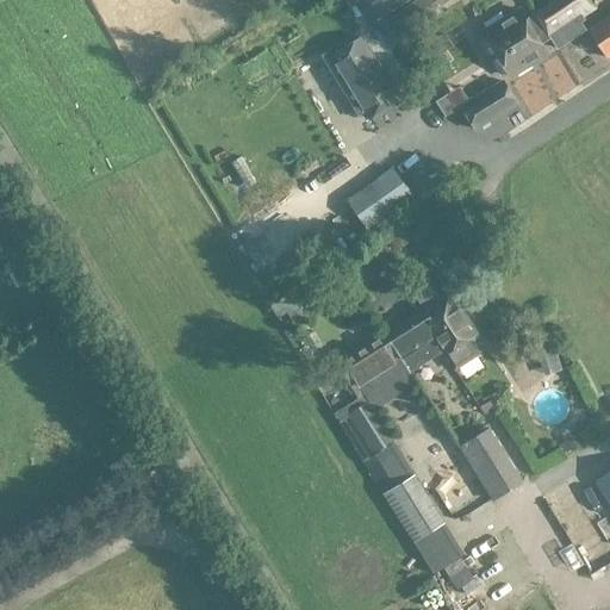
[(365,0),(375,17),(396,4),(397,6),(406,0),(365,0)]
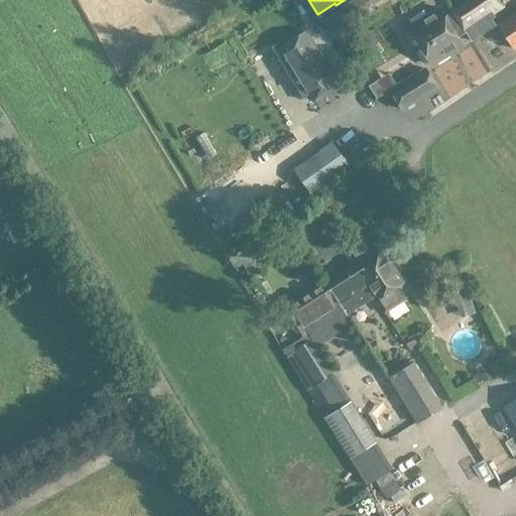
[(471,0),(453,13),(465,31),(501,7),(496,0),(471,0)]
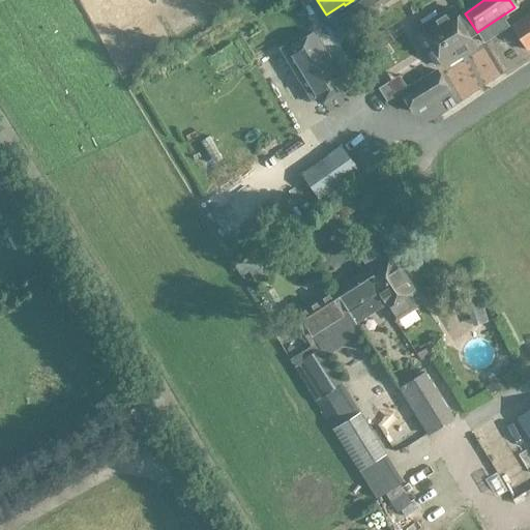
[(470,37),(477,32),(465,13),(459,18),(451,6),(417,29),(441,67),(475,46),(470,37)]
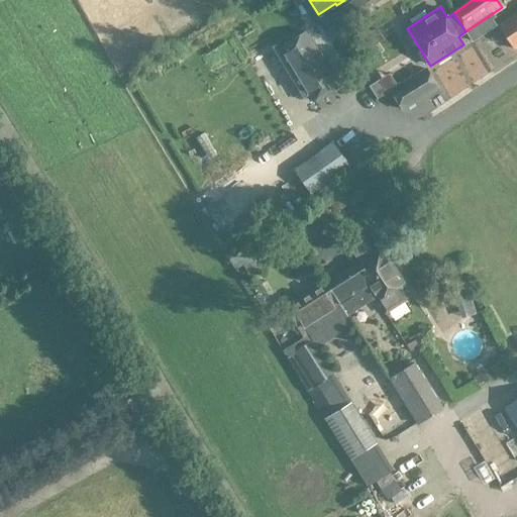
[(514,48),(516,46),(516,13),(499,25),(514,48)]
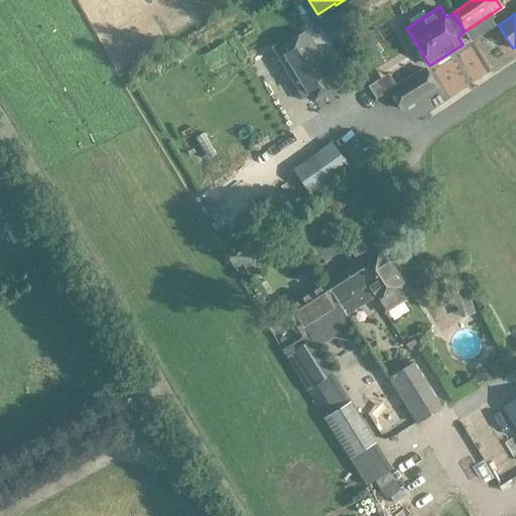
[(304,32),(277,49),(309,103),(338,85),(304,32)]
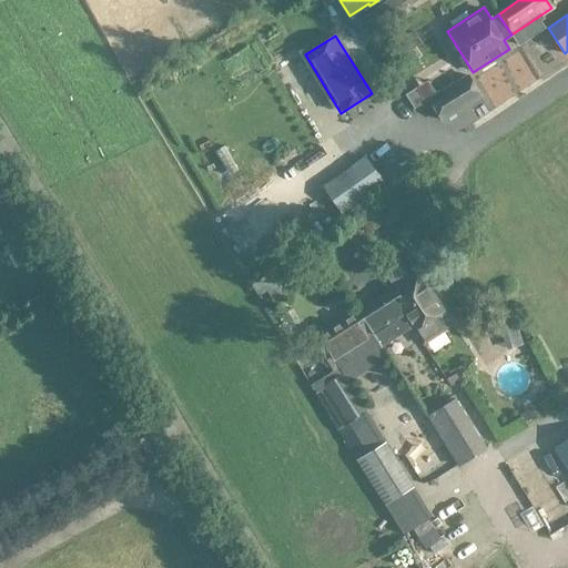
[(428,103),(440,121),(480,95),(468,77),(428,103)]
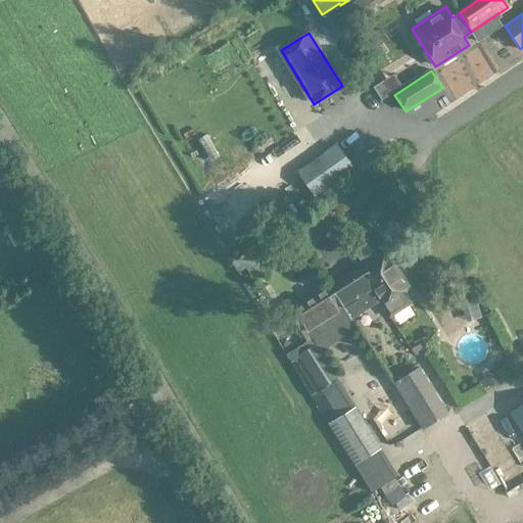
[(336,144),(296,172),(315,197),(354,169),(336,144)]
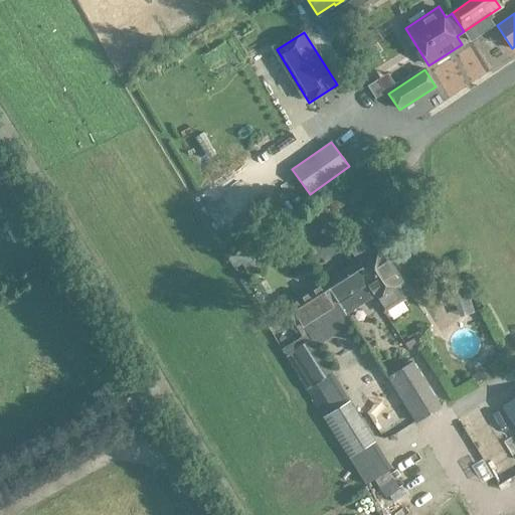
[(362,280),(373,297),(374,299),(383,313),(404,300),(395,286),(401,282),(378,246),(371,251),(354,263),(365,279),(362,280)]
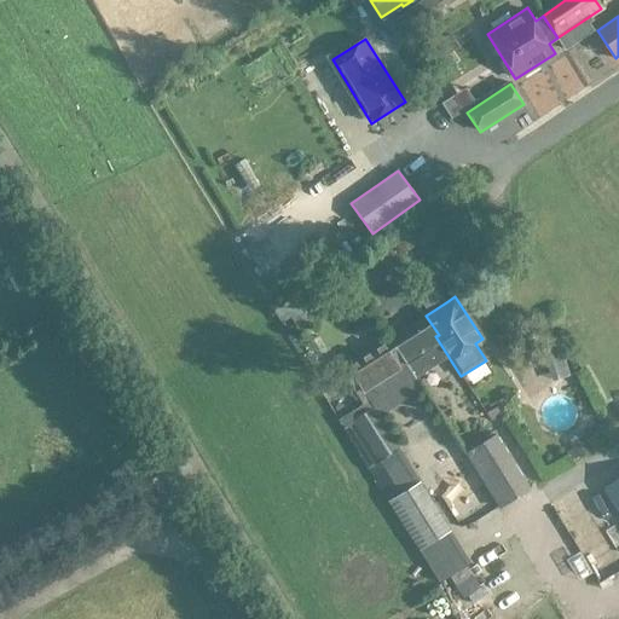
[(389,339),(411,372),(415,379),(449,357),(435,336),(439,335),(426,316),(389,339)]
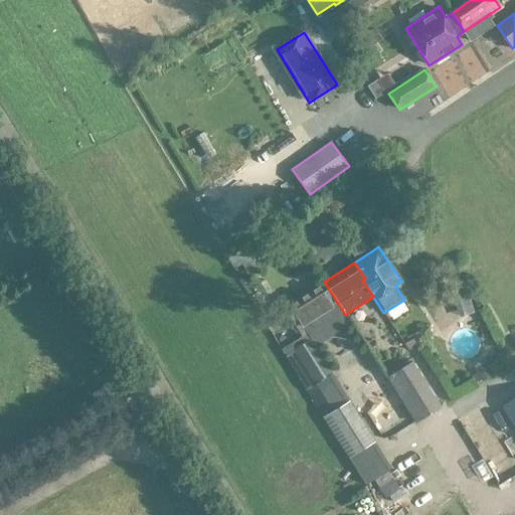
[(342,310),(324,282),(284,307),(296,325),(297,325),(303,335),(342,310)]
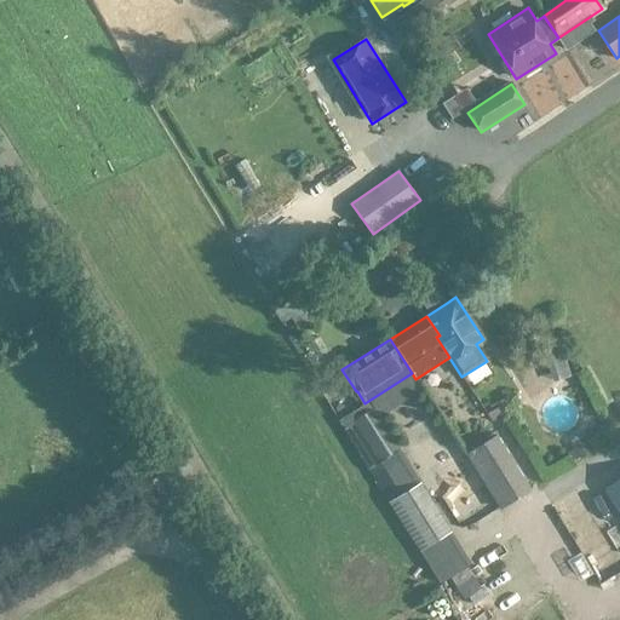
[(554,383),(572,377),(561,345),(543,351),(554,383)]
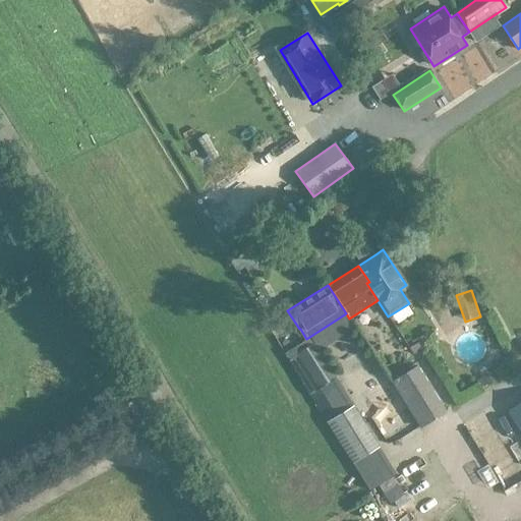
[(520,337),(518,333),(508,339),(520,362),(520,361),(520,337)]
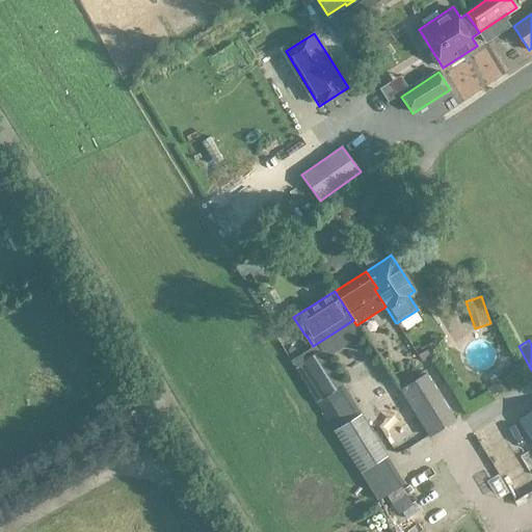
[(345,384),(322,349),(301,363),(324,398),(345,384)]
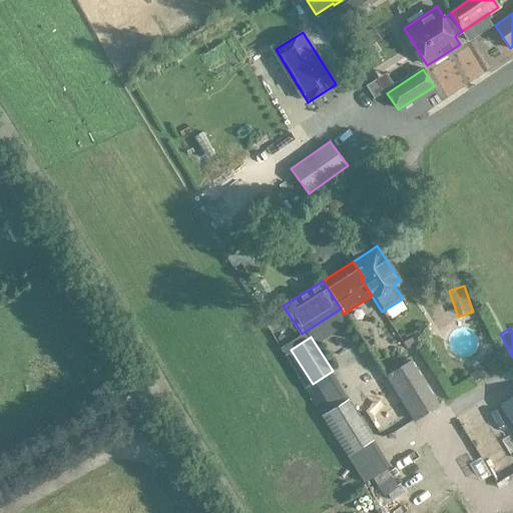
[(416,344),(412,337),(403,342),(407,350),(416,344)]
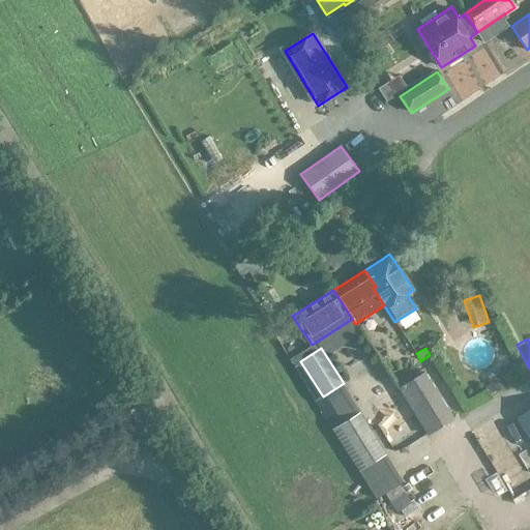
[(428,436),(454,419),(424,373),(398,388),(428,436)]
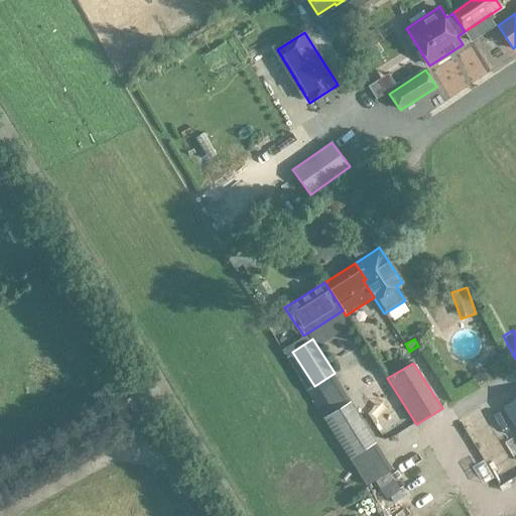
[(493,376),(485,364),(475,371),(483,383),(493,376)]
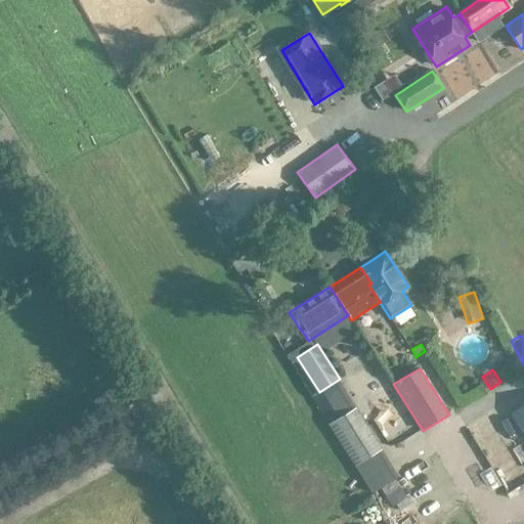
[(523,435),(523,405),(511,413),(523,435)]
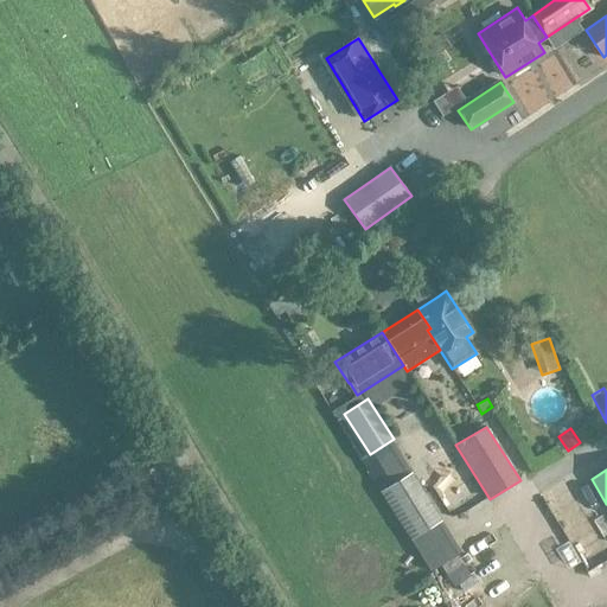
[(381,492),(411,540),(442,519),(411,472),(381,492)]
